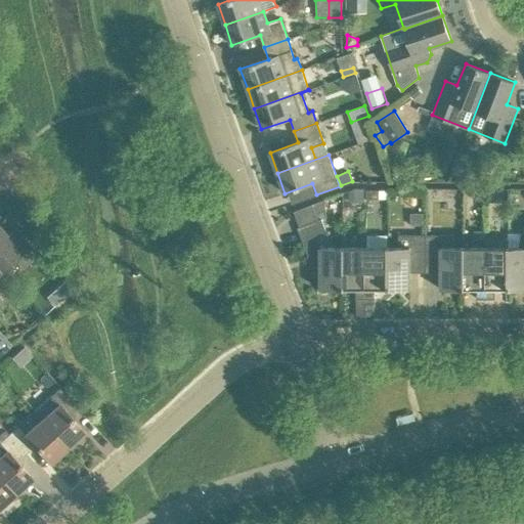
[(349,202),(365,202),(365,199),(365,190),(365,188),(354,189),(348,191),(349,202)]
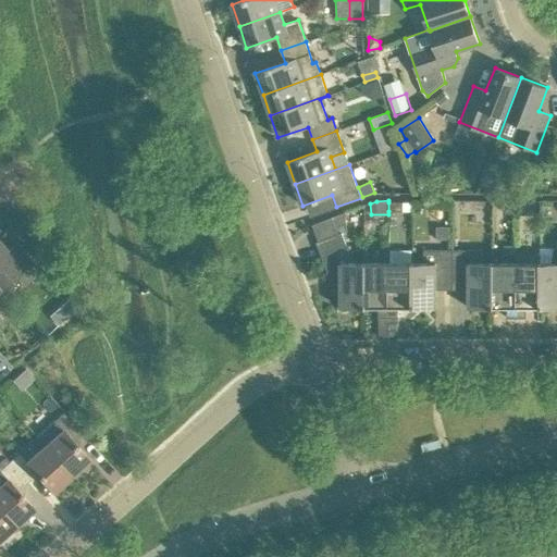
[(517,200),(517,214),(536,214),(536,200),(517,200)]
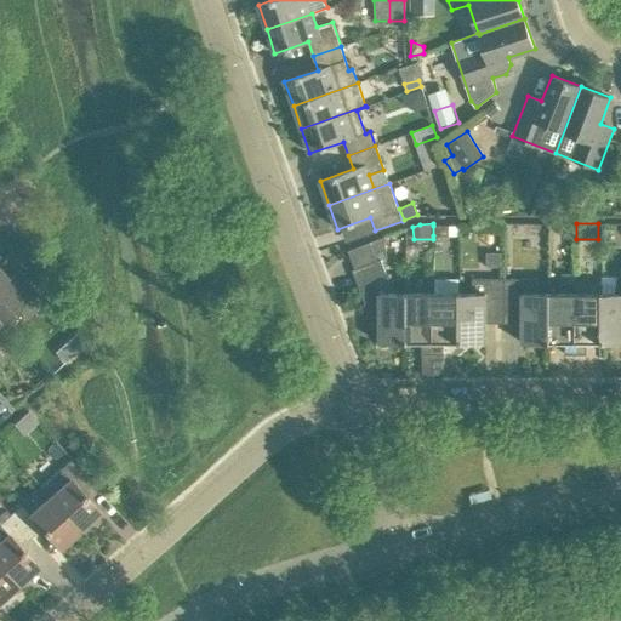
[(433,226),(433,235),(449,235),(449,226),(433,226)]
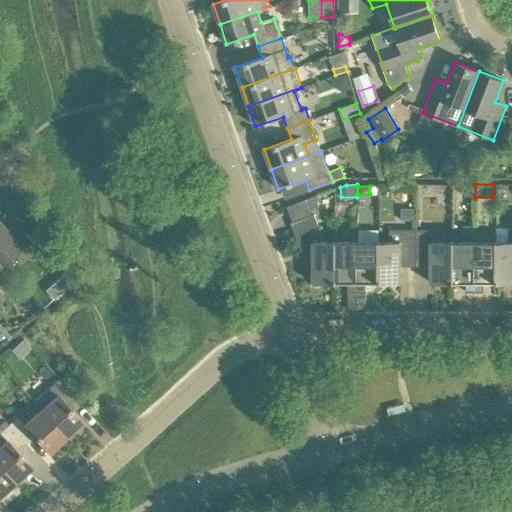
[(474,194),(474,186),(462,186),(461,194),(474,194)]
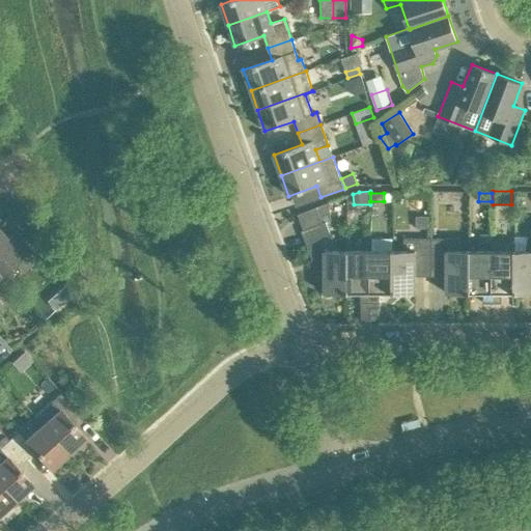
[(325,294),(347,294),(347,250),(325,250),(325,239),(332,236),(326,222),(302,230),(316,270),(325,270),(325,294)]
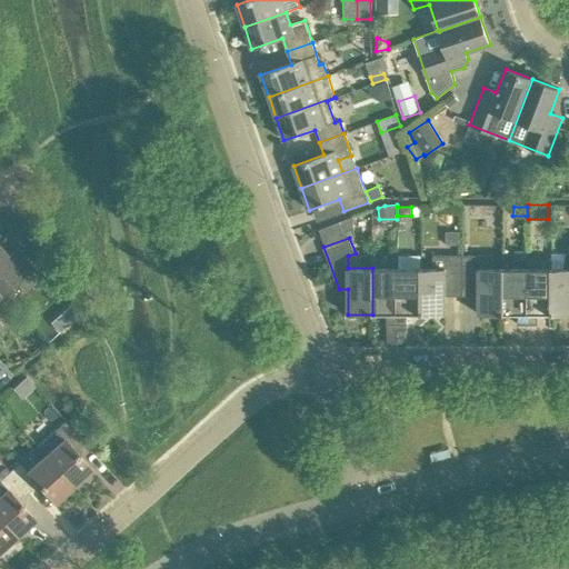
[(0,249),(0,293),(15,281),(23,291),(41,276),(16,247),(6,256),(0,249)]
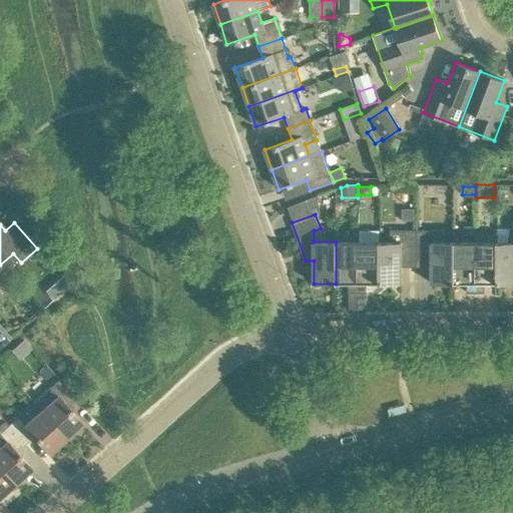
[(509,242),(497,242),(497,284),(512,283),(512,227),(510,227),(509,242)]
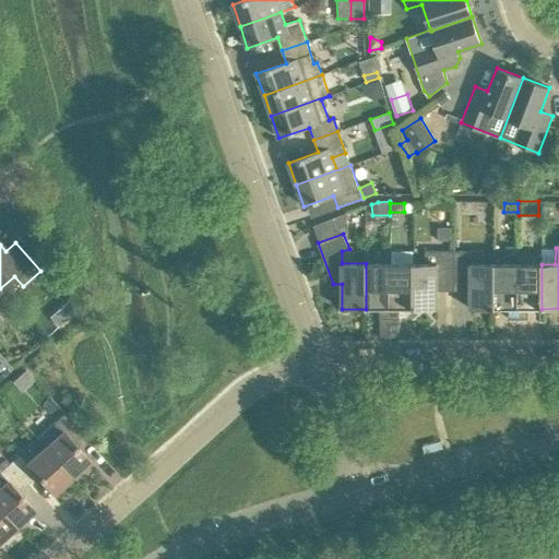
[(438,284),(454,284),(454,251),(425,250),(425,264),(414,264),(414,309),(438,309),(438,284)]
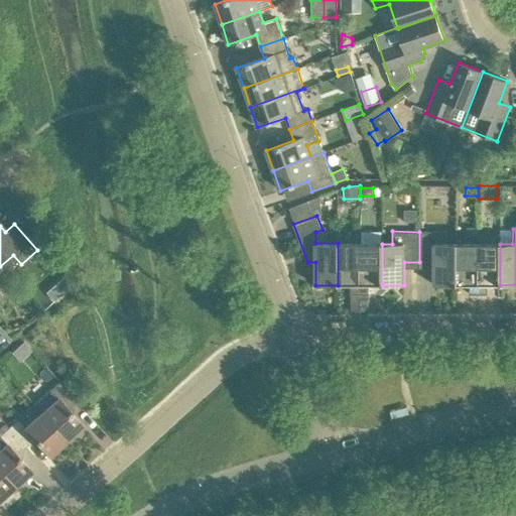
[(434,285),(457,285),(457,244),(445,244),(445,232),(419,232),(419,262),(434,262),(434,285)]
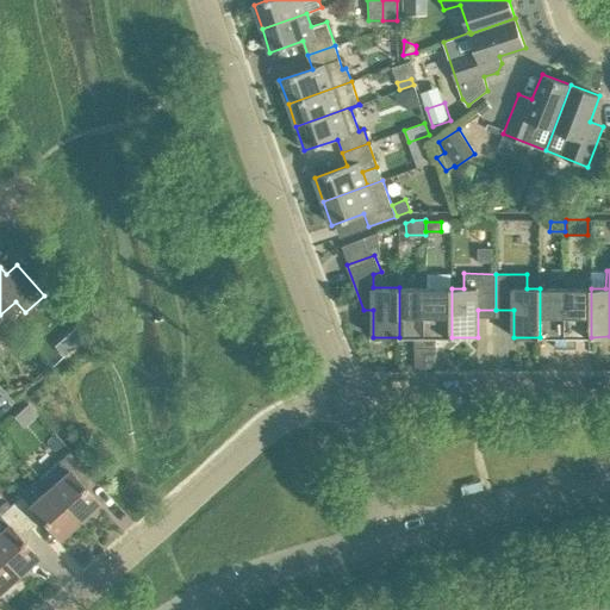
[(565,278),(565,288),(565,348),(576,348),(576,337),(591,337),(591,288),(591,278),(565,278)]
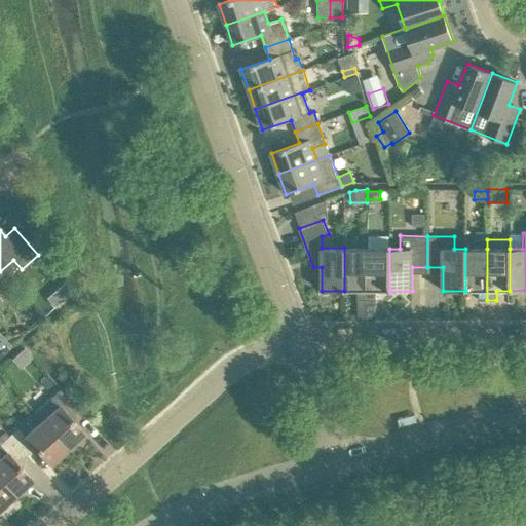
[(358,300),(367,300),(367,248),(344,248),(344,291),(358,291),(358,300)]
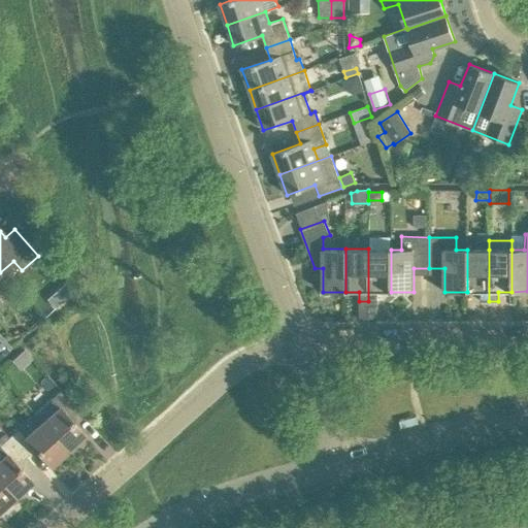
[(377,292),(391,292),(391,250),(368,249),(368,301),(377,301),(377,292)]
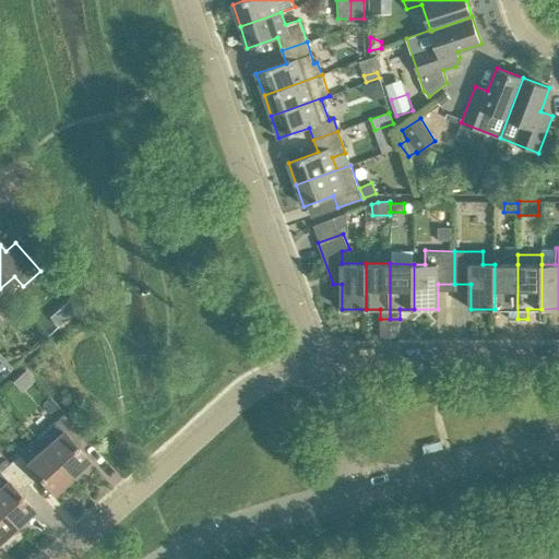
[(495,264),(495,309),(509,309),(509,319),(518,319),(518,264),(495,264)]
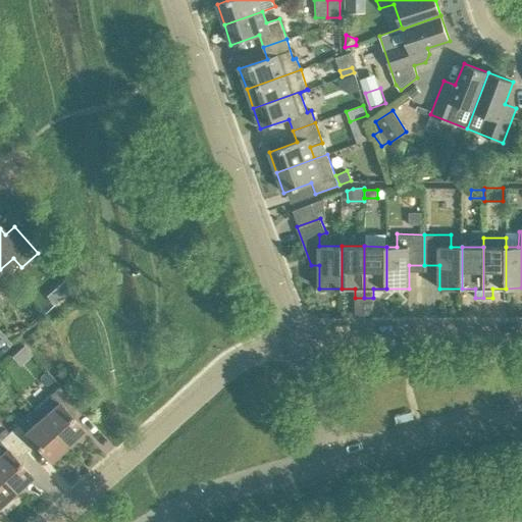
[(64,296),(71,289),(63,280),(56,286),(64,296)]
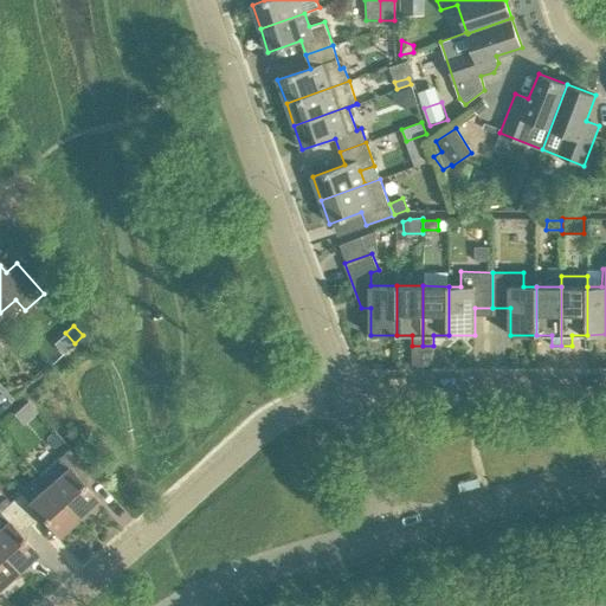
[(58,458),(39,475),(47,484),(77,517),(96,501),(78,479),(89,470),(69,447),(58,458)]
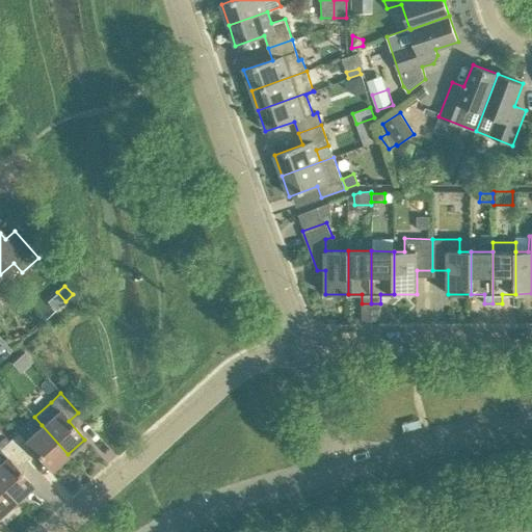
[(17,432),(7,441),(25,460),(34,452),(50,470),(68,454),(42,425),(25,441),(17,432)]
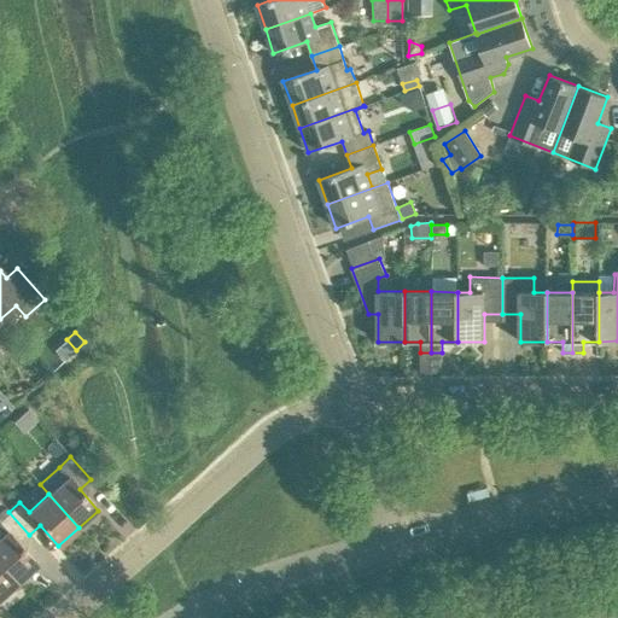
[(5,507),(0,511),(0,563),(17,583),(38,565),(18,544),(29,535),(9,512),(5,507)]
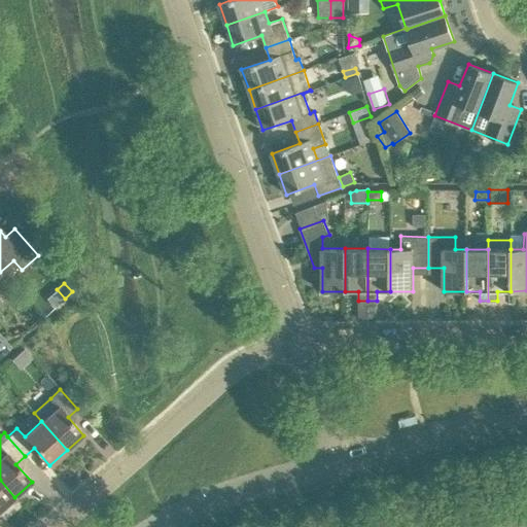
[(0,510),(14,497),(0,480),(0,510)]
